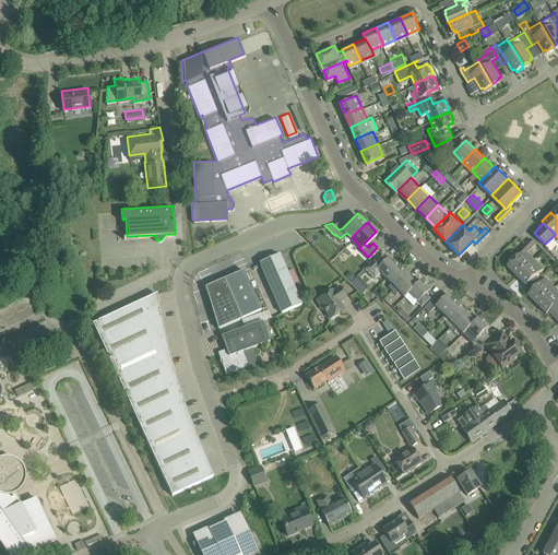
[(531,236),(524,243),(529,247),(535,240),(531,236)]
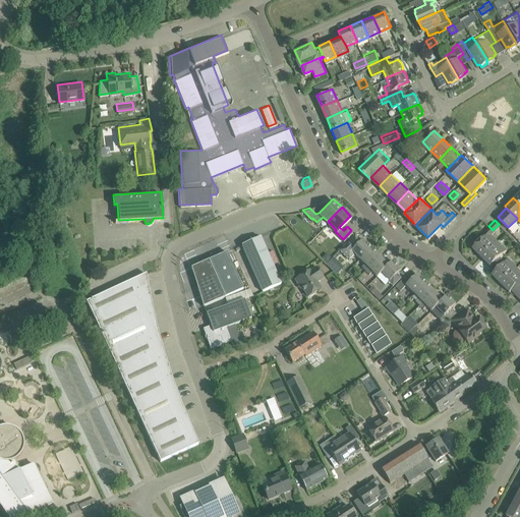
[(486,232),(472,245),(478,251),(494,236),(490,232),(493,230),(488,226),(484,230),(486,232)]
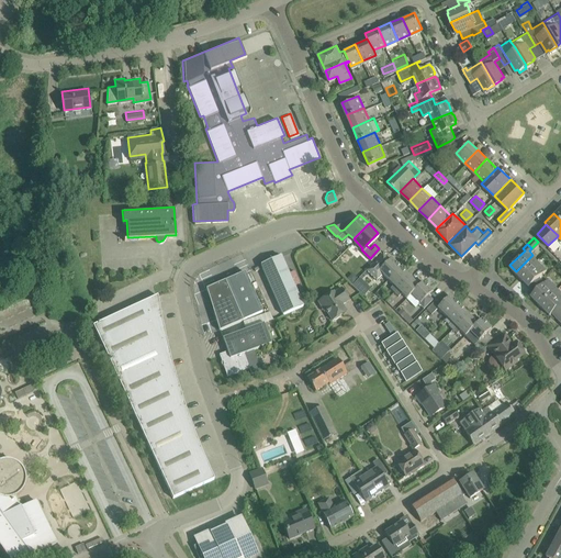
[(260,261),(282,312),(302,303),(280,253),(260,261)]
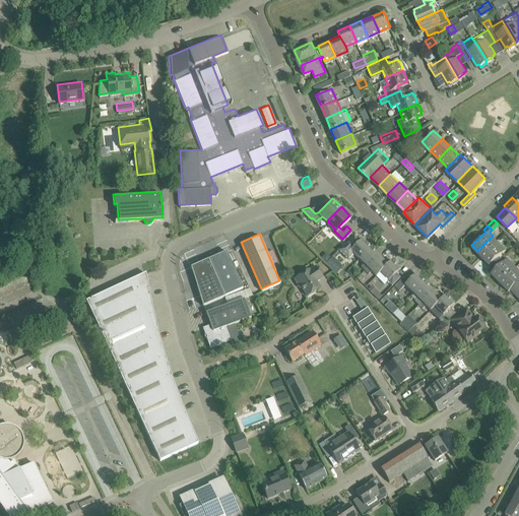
[(351,234),(338,247),(347,256),(352,251),(359,256),(370,245),(361,236),(358,240),(351,234)]
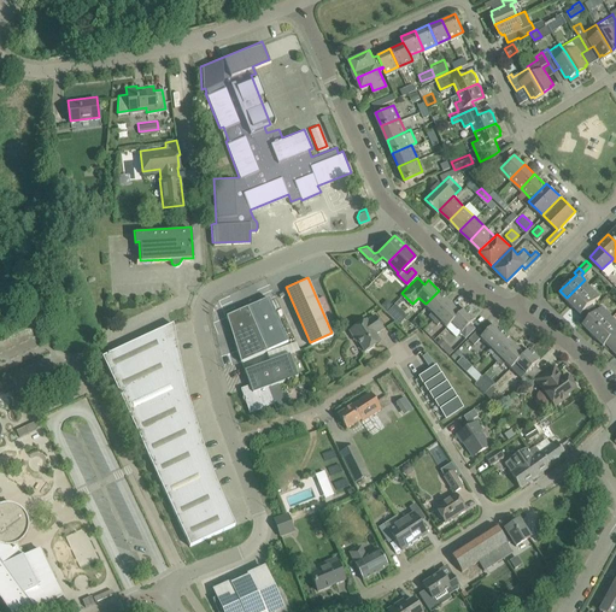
[(567,298),(573,305),(592,286),(585,280),(567,298)]
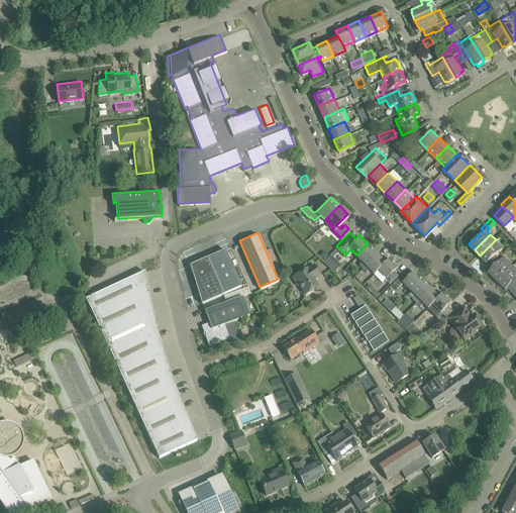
[(480,255),(486,261),(501,245),(496,239),(480,255)]
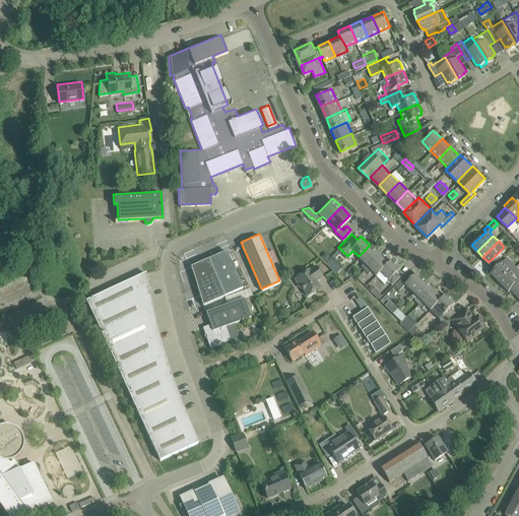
[(360,264),(364,267),(378,253),(370,245),(359,256),(363,261),(360,264)]
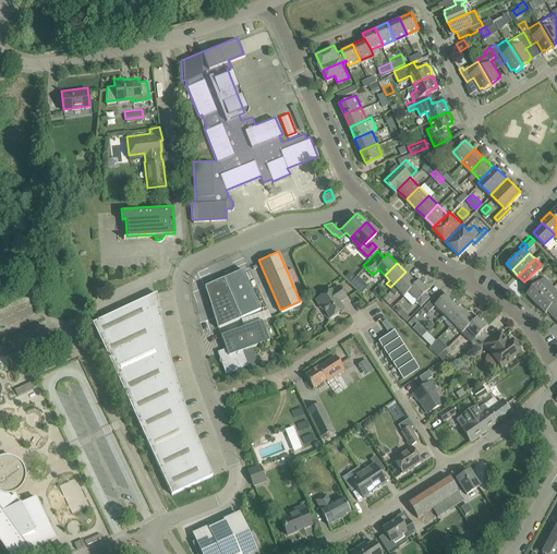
[(524,281),(530,288),(540,278),(534,273),(542,265),(541,265),(524,281)]
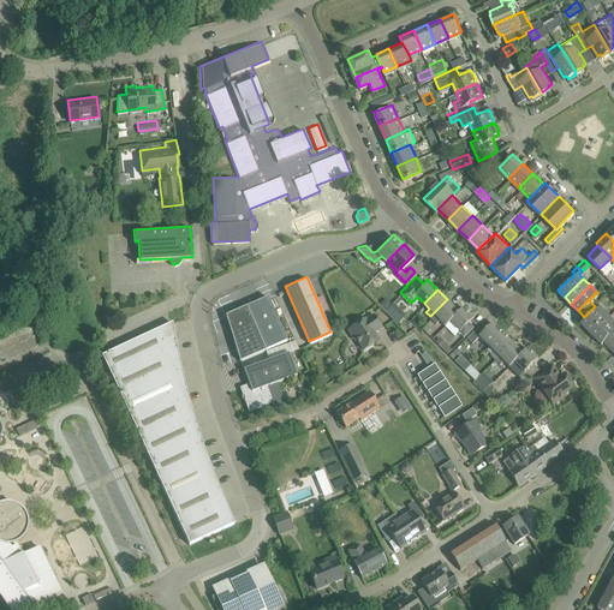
[(245,303),(264,347),(286,338),(267,293),(245,303)]
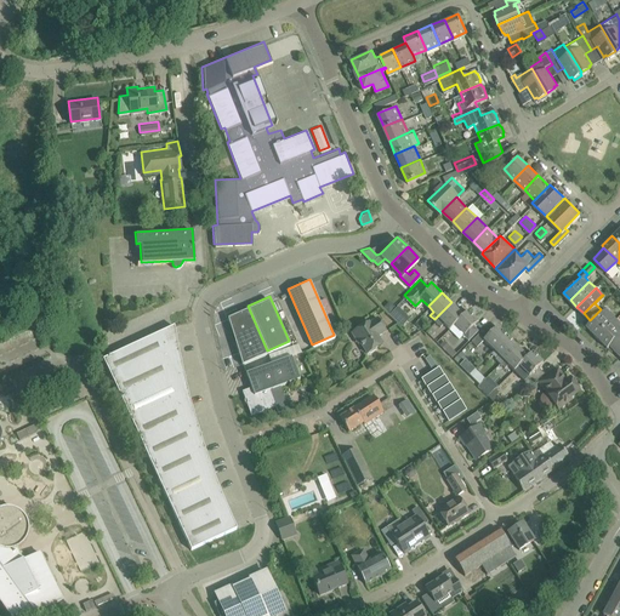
[(388,298),(382,304),(388,309),(394,303),(388,298)]
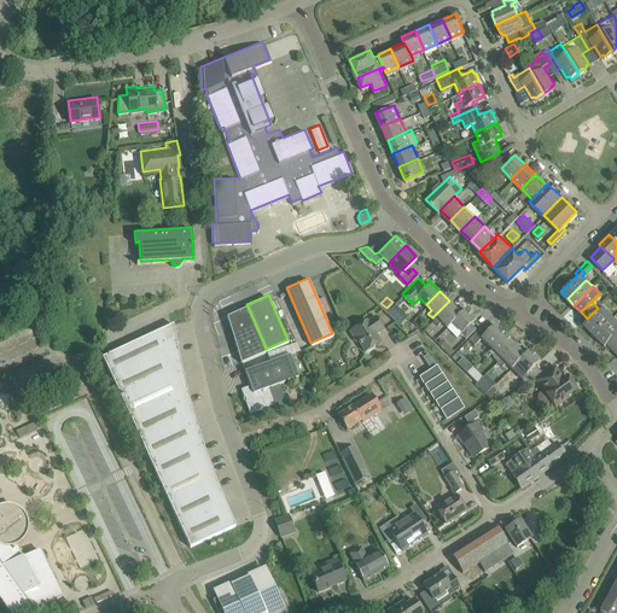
[(441,319),(447,325),(465,305),(464,305),(460,310),(449,301),(432,317),(437,322),(441,319)]
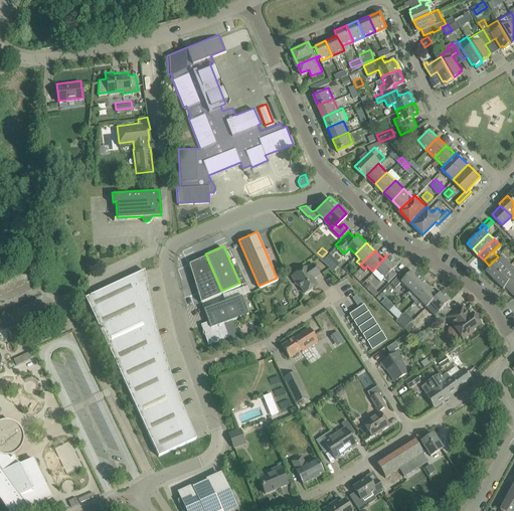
[(221,291),(205,253),(188,262),(200,300),(221,291)]
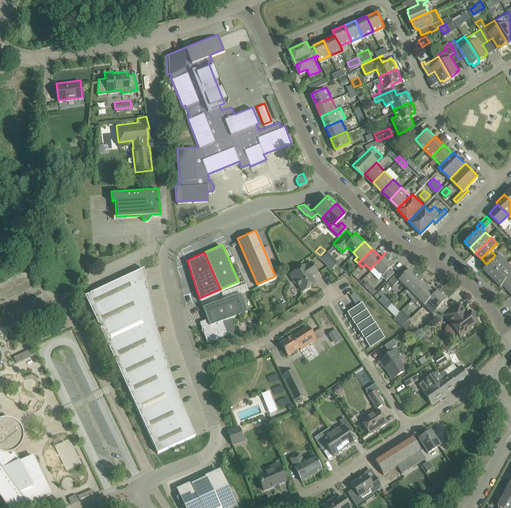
[(483,267),(489,273),(504,258),(498,252),(495,255),(486,264),(483,267)]
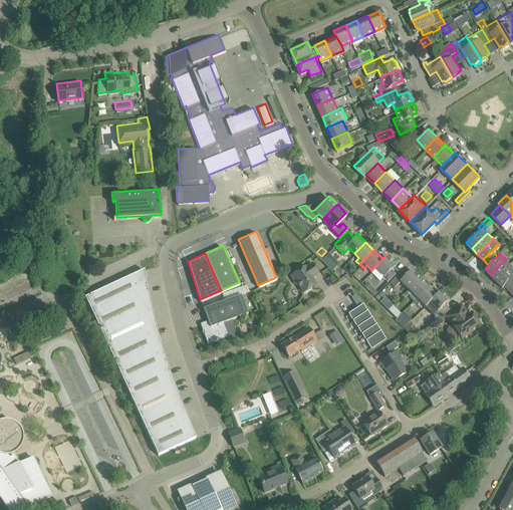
[(387,254),(371,270),(375,266),(383,274),(381,275),(387,280),(395,271),(391,267),(395,263),(387,254)]
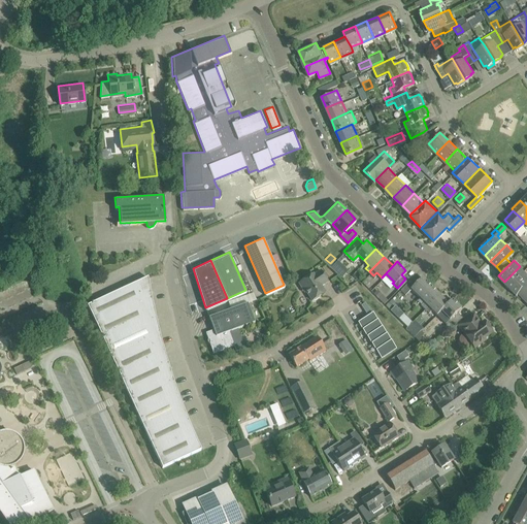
[(504,282),(511,288),(526,271),(520,266),(504,282)]
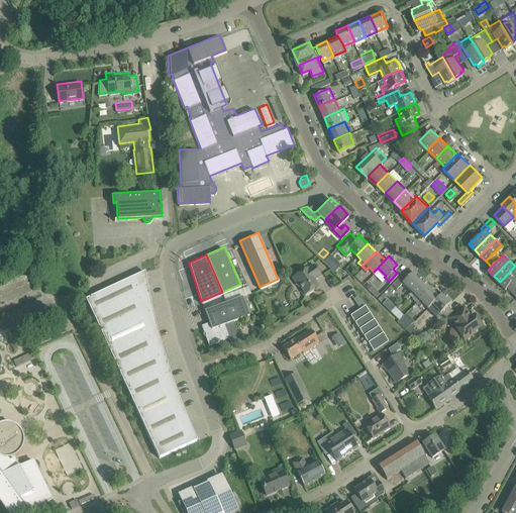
[(292,275),(298,284),(299,283),(305,292),(317,284),(313,278),(320,273),(313,262),(306,267),(306,266),(292,275)]
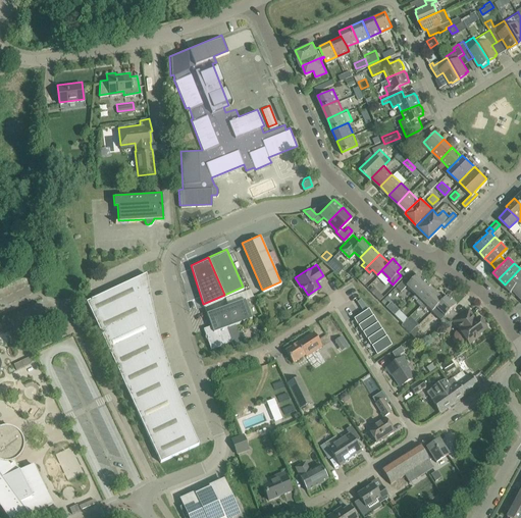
[(510,291),(512,289),(520,279),(520,269),(520,268),(505,285),(510,291)]
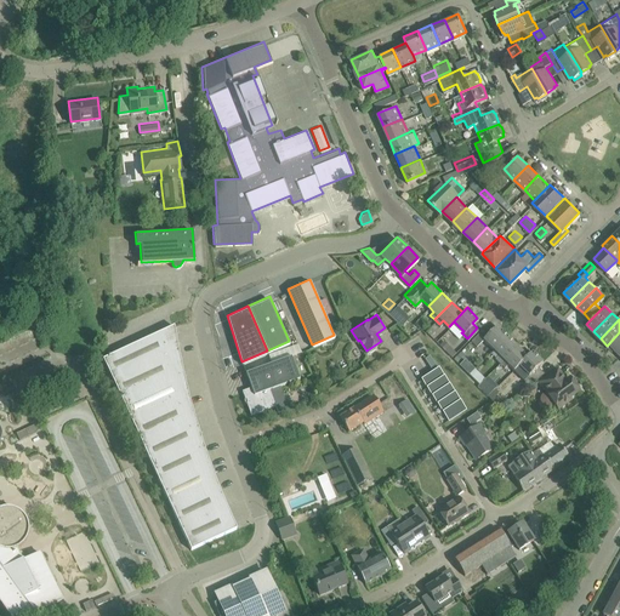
[(102,355),(191,547),(235,525),(222,494),(210,465),(203,441),(194,416),(188,394),(185,380),(181,360),(177,346),(174,323),(102,355)]
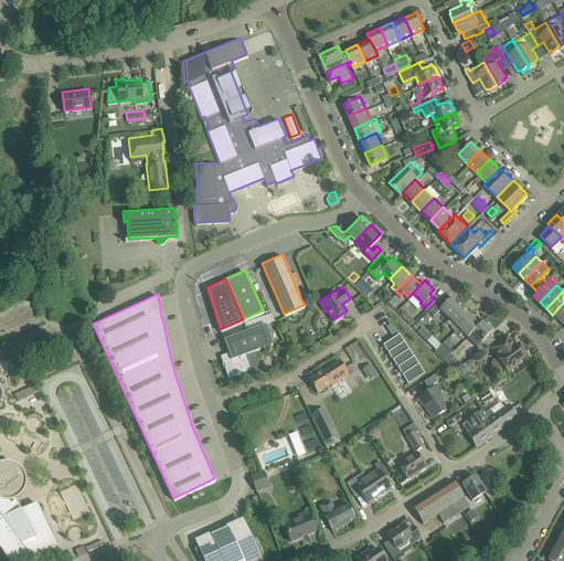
[(439,307),(448,316),(460,304),(451,294),(446,299),(442,295),(427,308),(433,313),(439,307)]
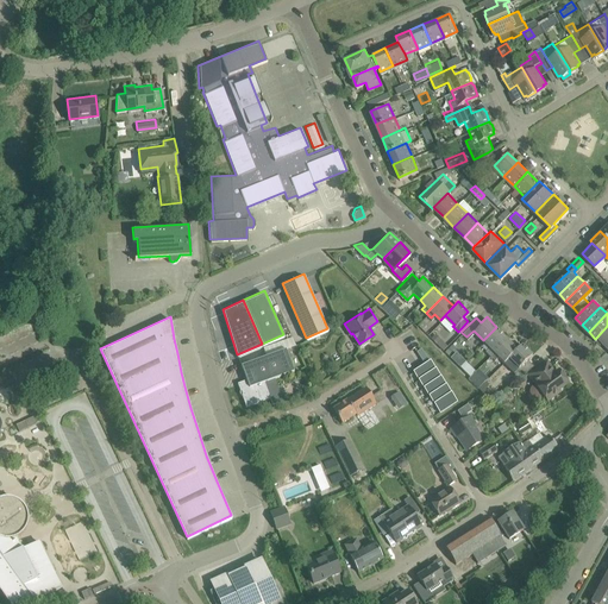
[(607,326),(597,337),(605,345),(607,340),(607,326)]
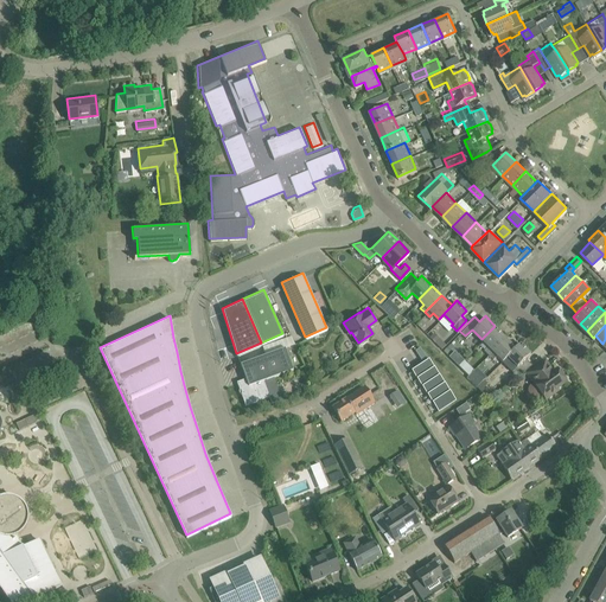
[(484,347),(488,352),(505,335),(495,326),(482,339),(488,344),(484,347)]
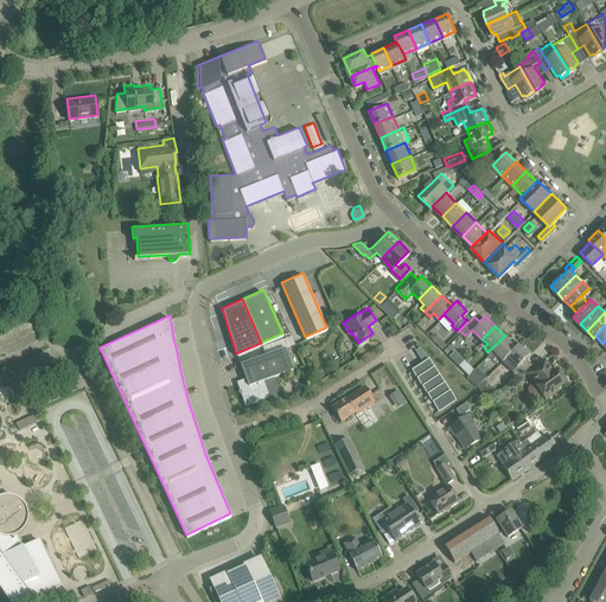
[(439,335),(433,330),(428,334),(434,339),(439,335)]
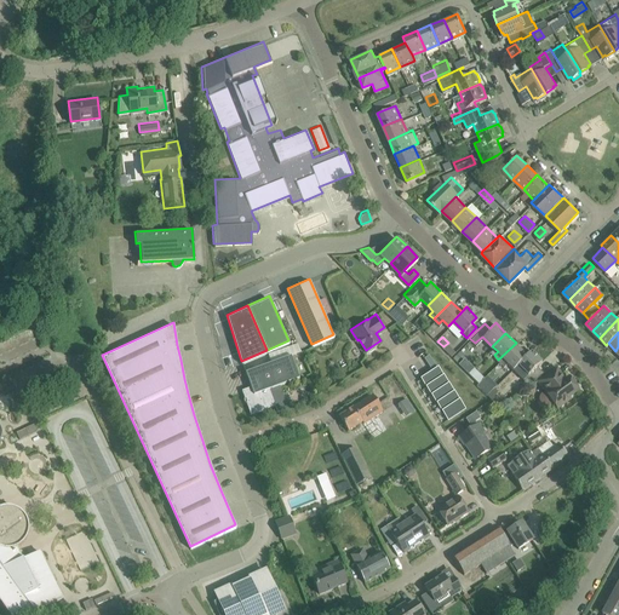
[(506,361),(513,367),(531,348),(526,352),(516,343),(498,360),(503,365),(506,361)]
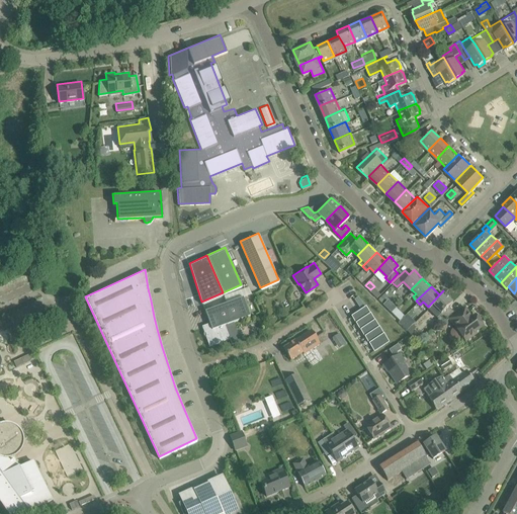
[(443,290),(428,307),(437,316),(434,319),(437,321),(445,316),(453,310),(447,304),(451,300),(443,290)]
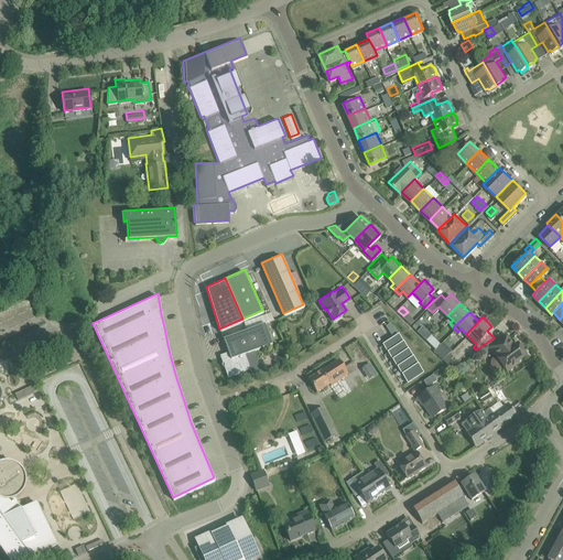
[(389,320),(385,323),(392,335),(397,332),(389,320)]
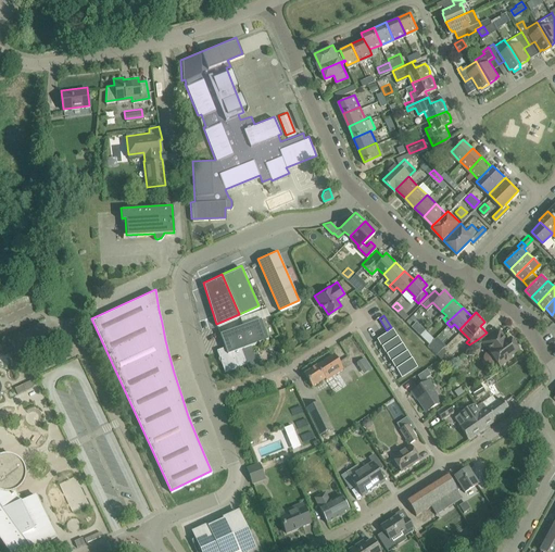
[(221,358),(219,359),(224,369),(247,361),(249,366),(256,363),(250,343),(267,337),(260,316),(219,331),(224,345),(216,348),(218,354),(219,354),(221,358)]
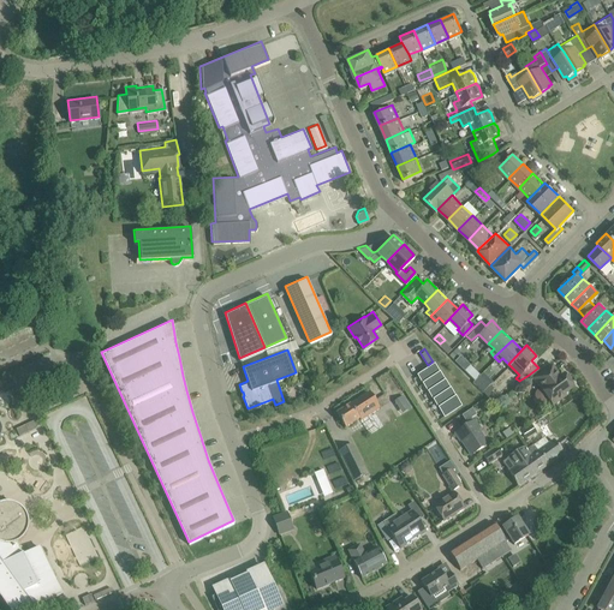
[(428,365),(417,372),(422,381),(439,370),(433,362),(428,365)]
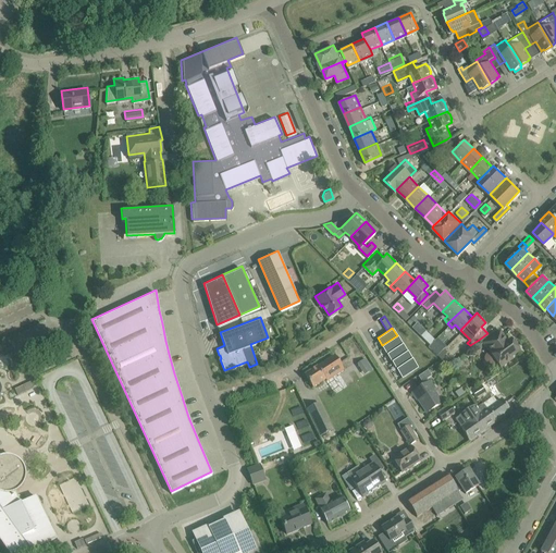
[(434,338),(425,328),(420,333),(429,342),(434,338)]
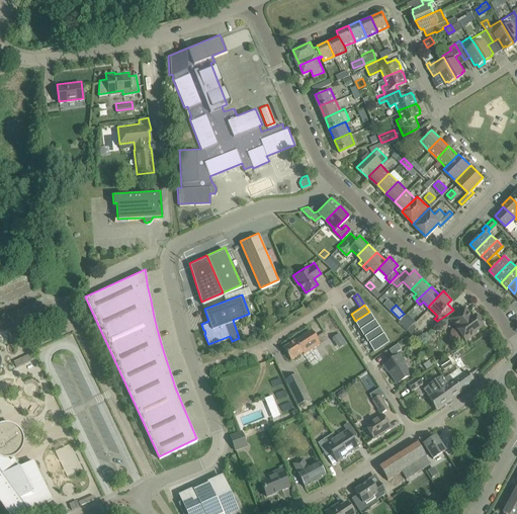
[(464,305),(448,316),(454,324),(452,325),(451,326),(450,327),(449,329),(449,331),(449,332),(450,333),(450,335),(451,335),(452,336),(453,336),(454,336),(456,336),(459,335),(460,334),(464,339),(476,331),(475,329),(483,324),(475,313),(469,316),(467,313),(468,312),(464,305)]
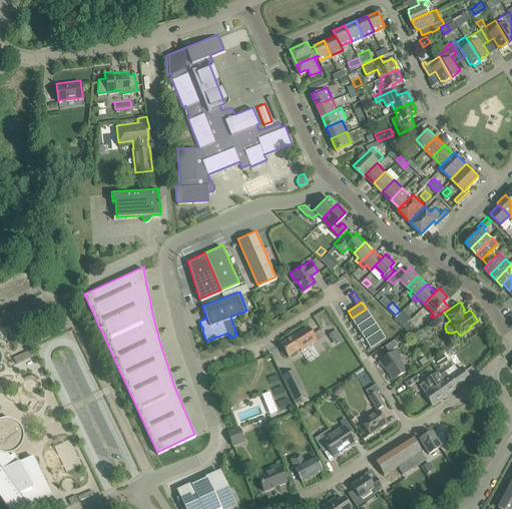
[(411,316),(403,308),(400,311),(395,315),(394,317),(402,325),(406,321),(408,319),(411,316)]
